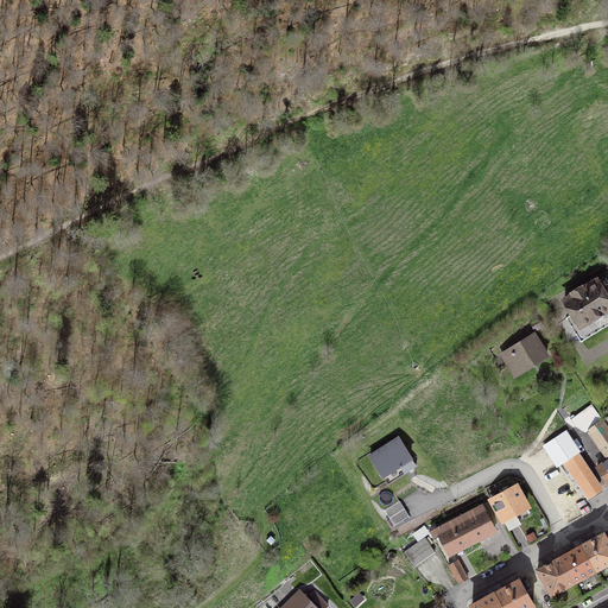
[(607,297),(607,298),(602,290),(606,286),(607,282),(605,279),(601,278),(583,289),(582,287),(572,293),(572,295),(564,301),(572,314),(558,324),(568,340),(576,335),(581,343),(583,341),(607,324),(607,297)]
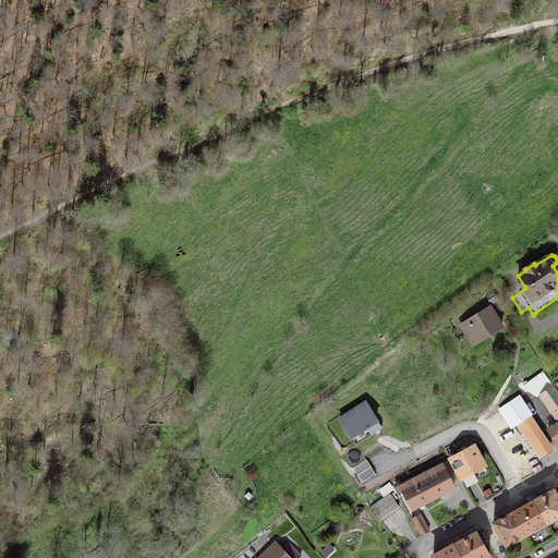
[(472,342),(490,330),(492,334),(502,327),(489,307),(484,311),(482,308),(465,318),(468,322),(462,325),(472,342)]
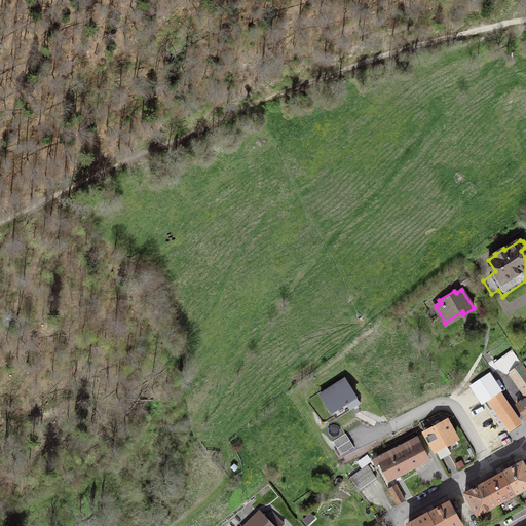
[(525,367),(521,361),(506,371),(524,395),(515,402),(524,419),(525,417),(525,367)]
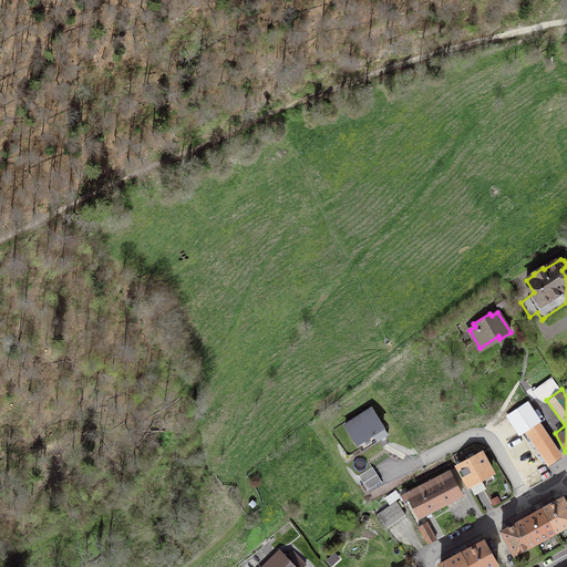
[(547,425),(527,401),(508,414),(517,428),(522,425),(547,464),(563,454),(544,426),(547,425)]
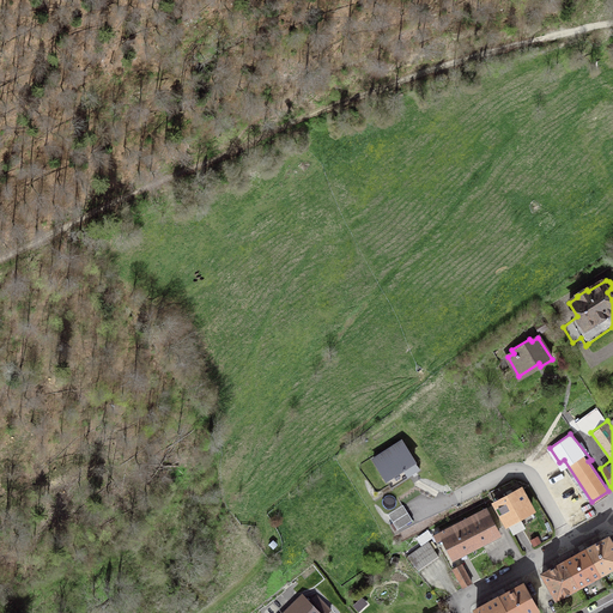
[(401,442),(372,460),(392,487),(419,469),(401,442)]
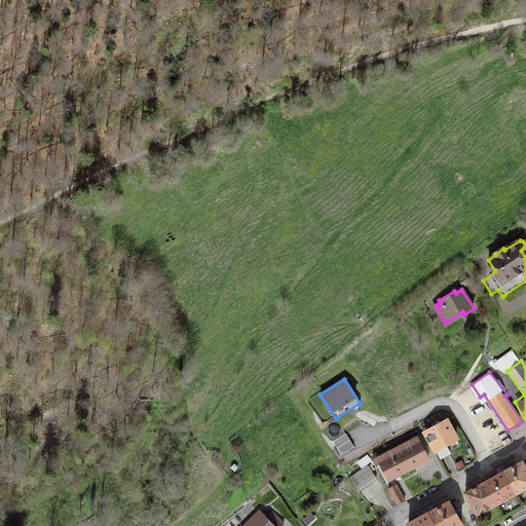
[(446,417),(423,428),(440,459),(452,453),(446,443),(456,438),(446,417)]
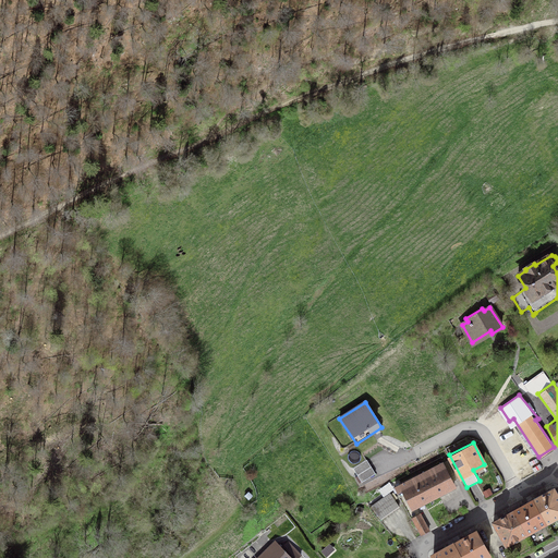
[(366,460),(352,469),(361,482),(375,473),(366,460)]
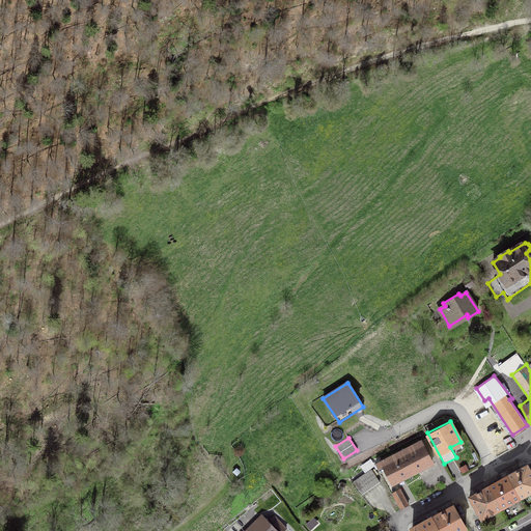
[(384,467),(393,483),(431,464),(420,441),(376,465),(379,469),(384,467)]
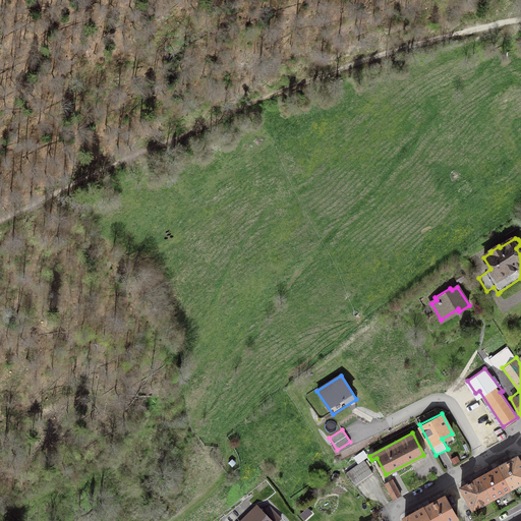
[(520,463),(517,456),(498,467),(510,488),(520,481),(520,463)]
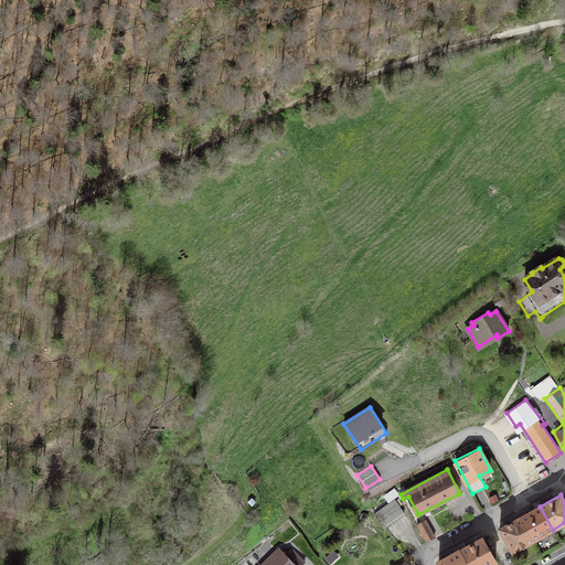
[(376,512),(385,525),(404,513),(394,499),(376,512)]
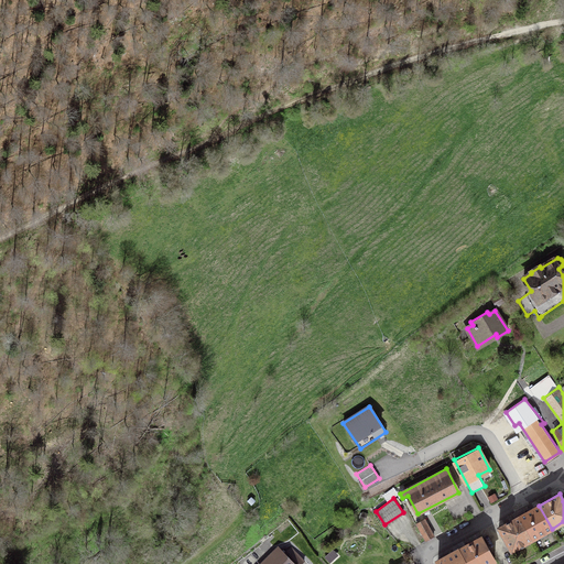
[(519,517),(532,540),(552,529),(539,506),(519,517)]
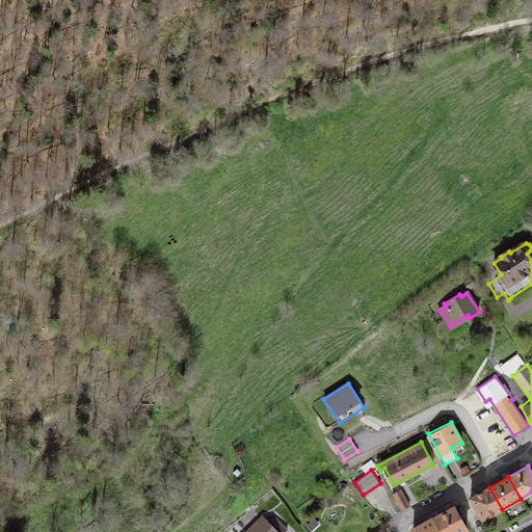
[(502,509),(489,487),(470,498),(482,520),(502,509)]
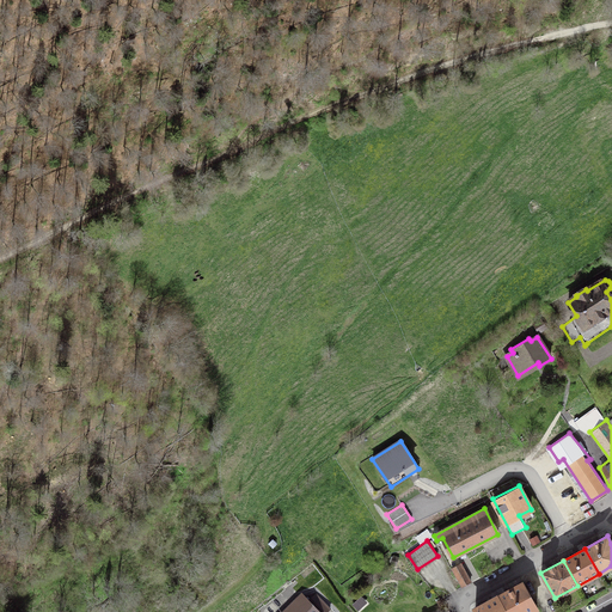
[(452,569),(461,587),(471,582),(460,564),(452,569)]
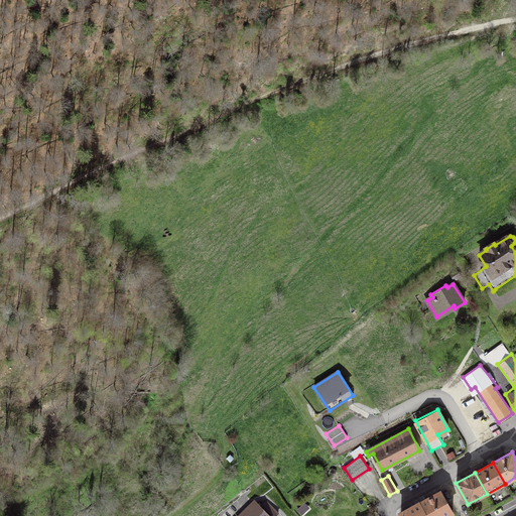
[(420,502),(427,515),(446,515),(453,513),(440,491),(420,502)]
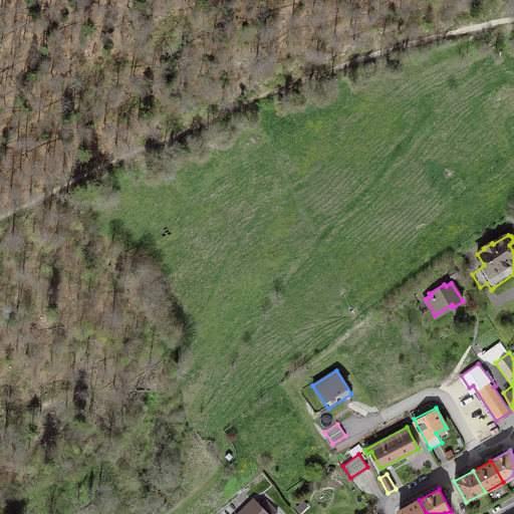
[(273,513),(277,511),(265,499),(258,506),(252,500),(238,513),(273,513)]
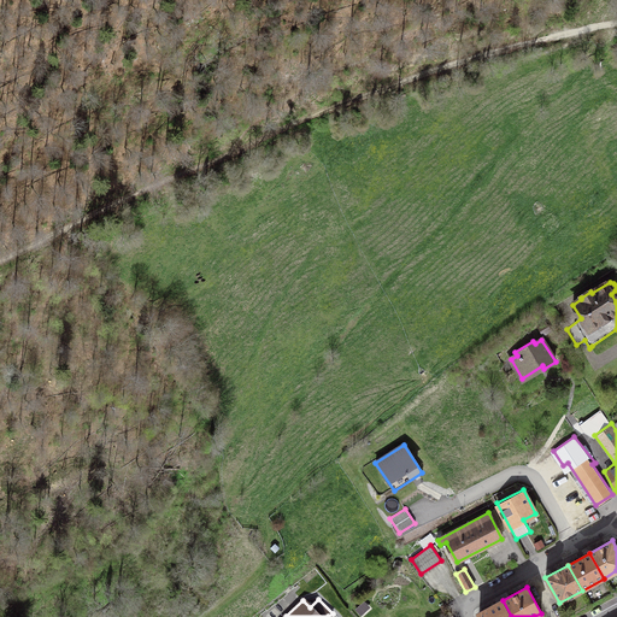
[(480,616),(511,616),(503,600),(479,613),(480,616)]
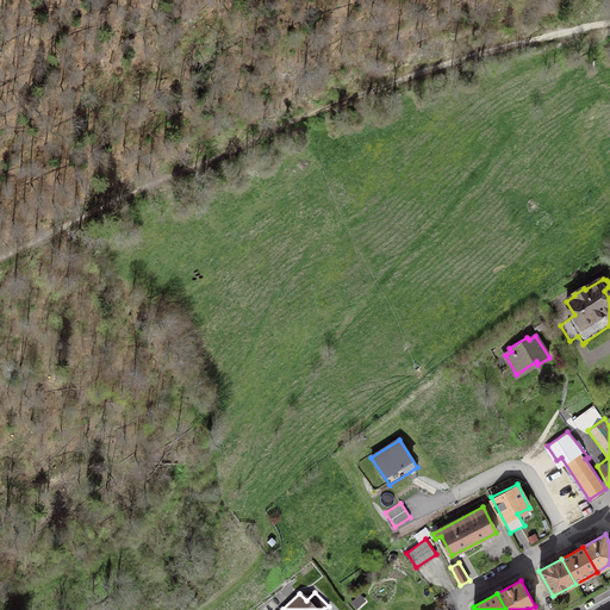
All buildings are outlined.
